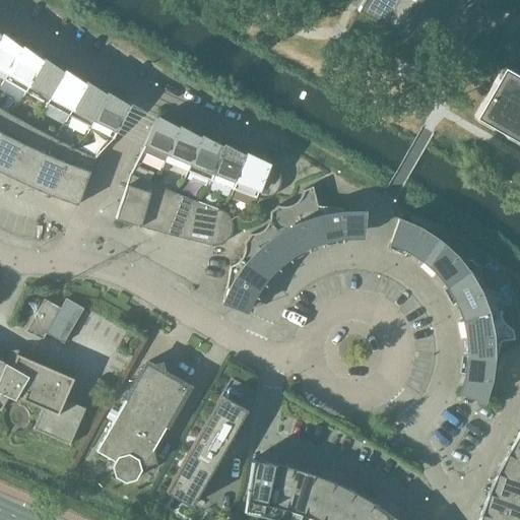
[(399,34),(418,0),(362,0),(356,9),(399,34)]
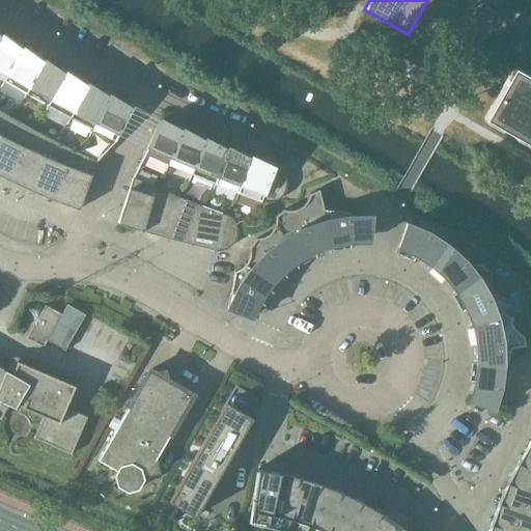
[(0,39),(0,79),(4,82),(23,50),(2,36),(0,39)]
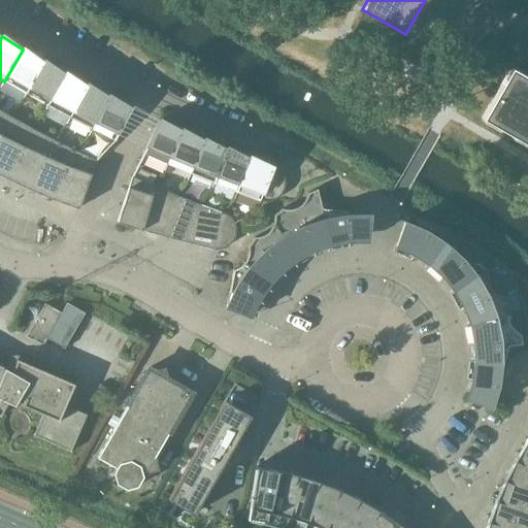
[(4,81),(26,94),(44,62),(23,50),(4,81)]
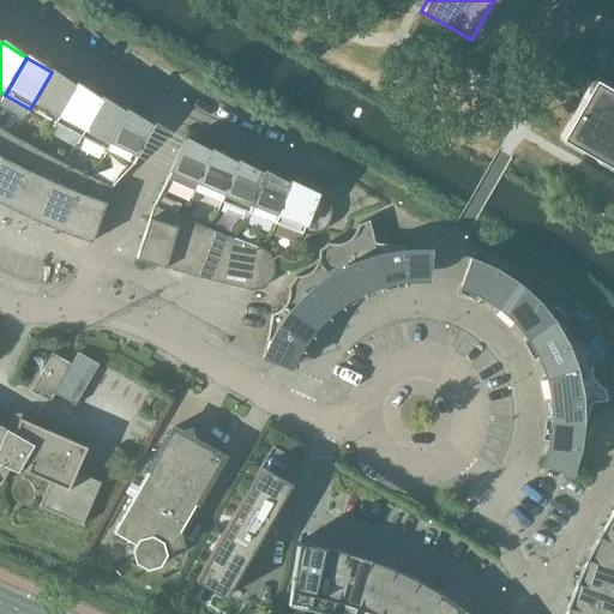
[(30,109),(55,124),(76,85),(52,72),(30,109)]
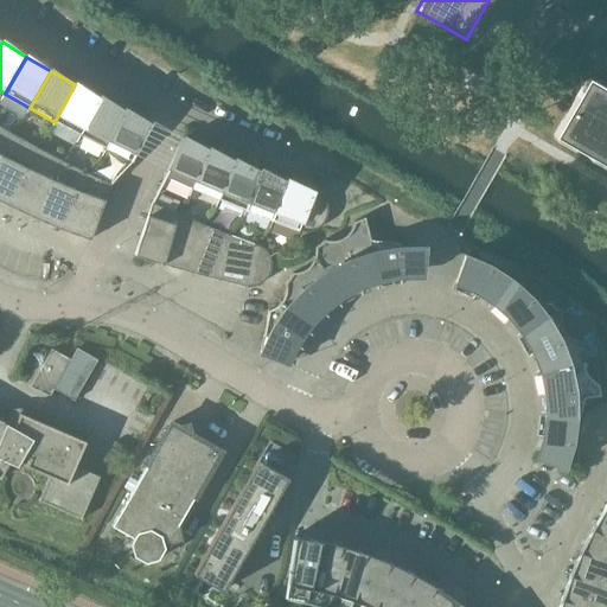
[(606,101),(605,101),(606,96),(606,89),(586,77),(553,135),(606,166),(606,101)]
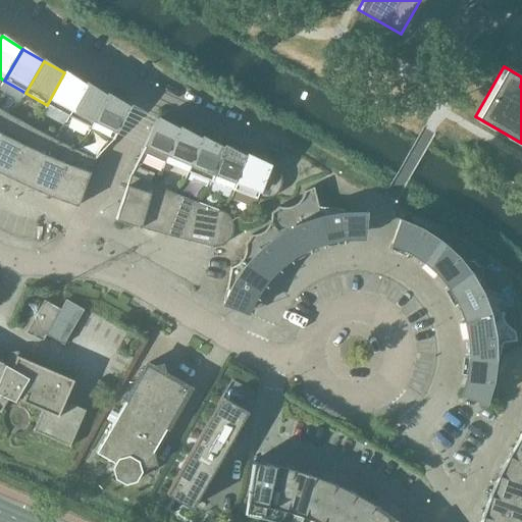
[(47,105),(68,116),(86,84),(64,72),(47,105)]
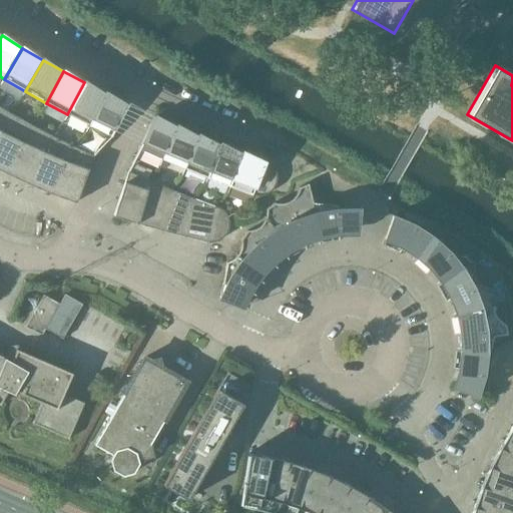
[(67,114),(89,125),(105,93),(84,82),(67,114)]
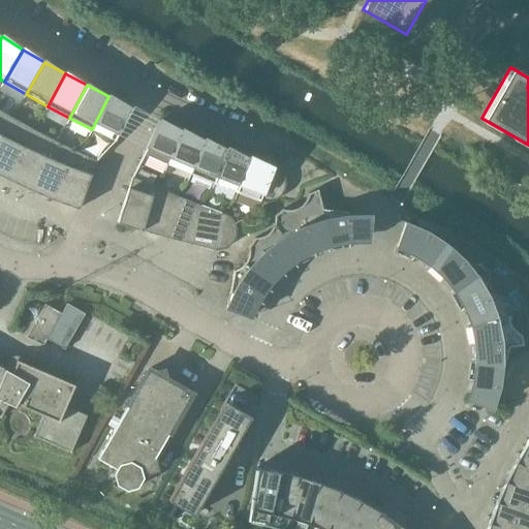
[(109,96),(92,129),(115,141),(131,107),(109,96)]
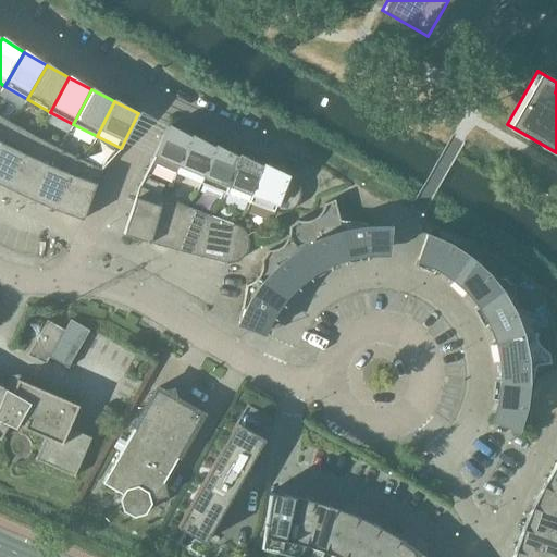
[(0,144),(10,122),(0,115),(0,144)]
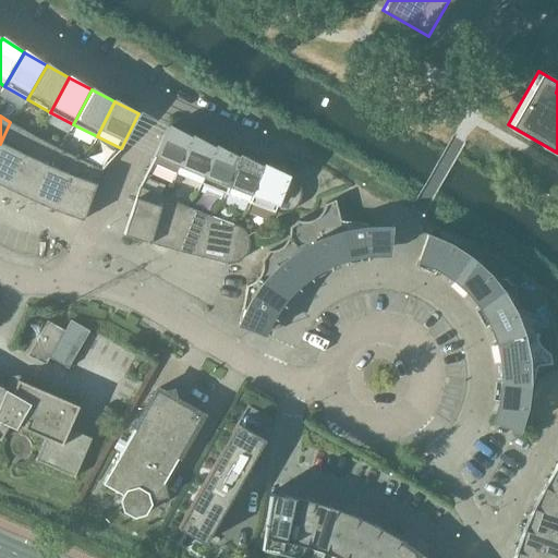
[(0,144),(0,184),(9,190),(33,135),(10,122),(0,144)]
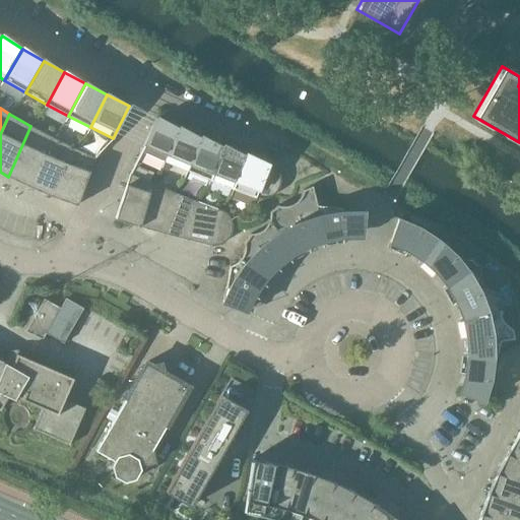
[(141,151),(165,161),(179,128),(156,118),(141,151)]
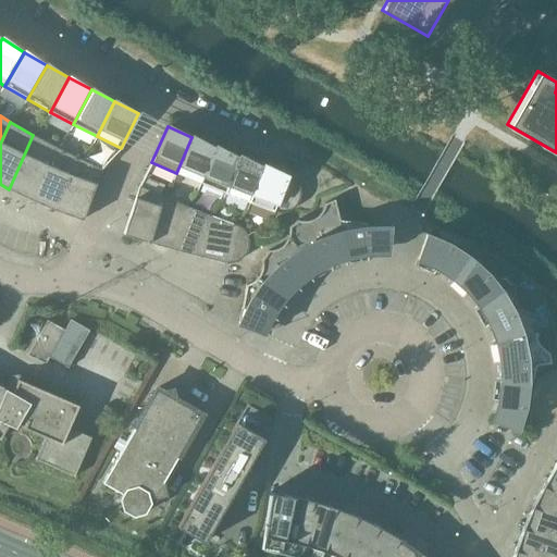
[(9,189),(33,200),(54,146),(33,135),(9,189)]
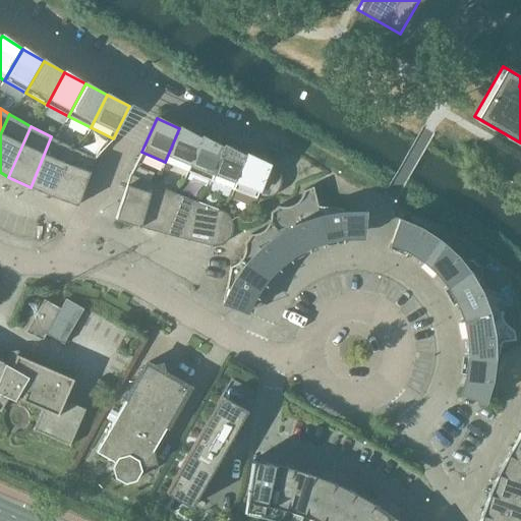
[(165,162),(187,172),(201,137),(179,128),(165,162)]
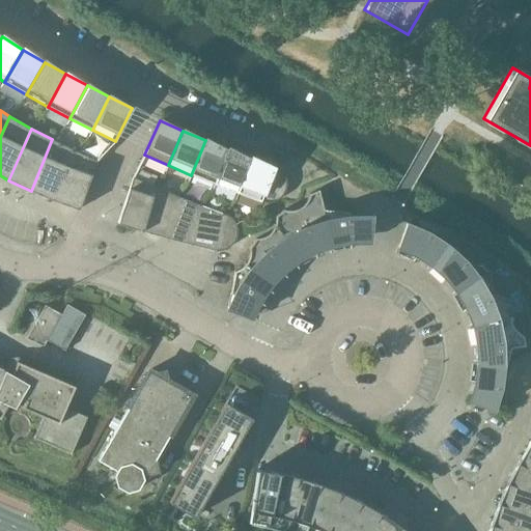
[(31,191),(55,200),(74,150),(52,139),(31,191)]
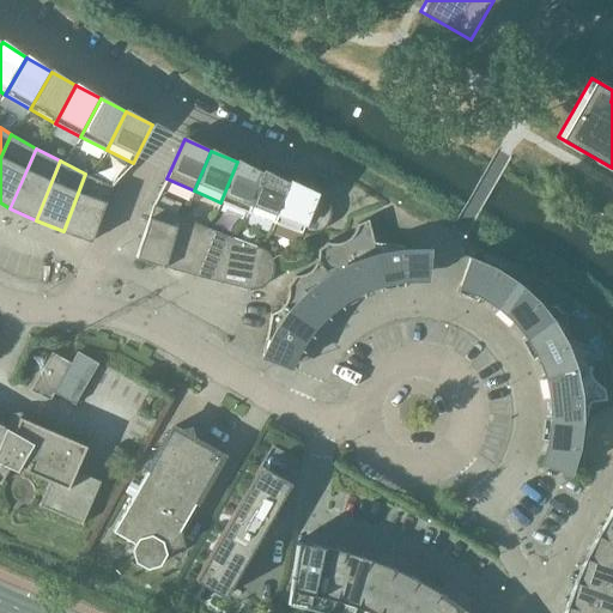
[(220,202),(248,213),(263,173),(237,162),(220,202)]
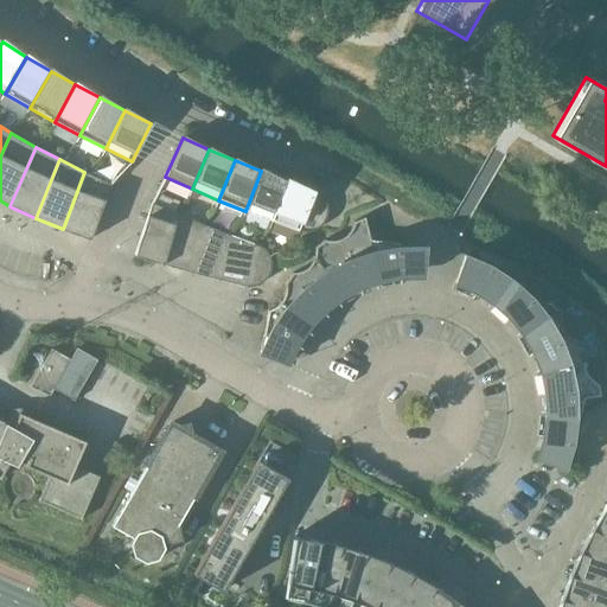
[(246,211),(272,222),(287,181),(261,171),(246,211)]
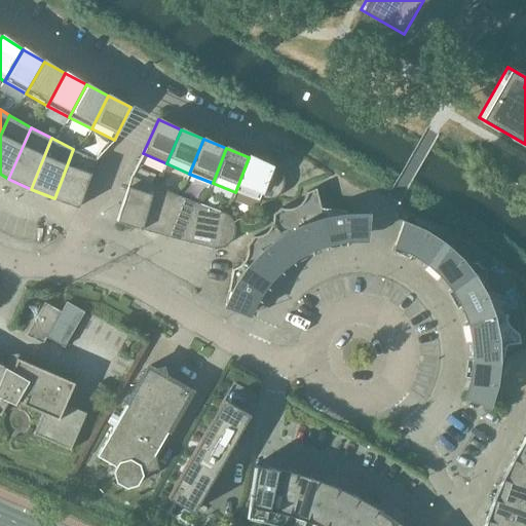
[(73,149),(54,198),(78,208),(97,160),(73,149)]
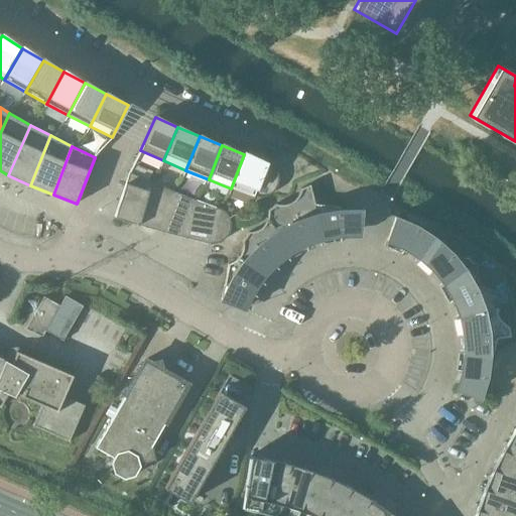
[(244,154),(231,188),(254,197),(259,198),(264,198),(268,196),(272,192),(275,189),(277,184),(278,180),(278,175),(276,171),(274,167),(271,164),(266,162),(244,154)]
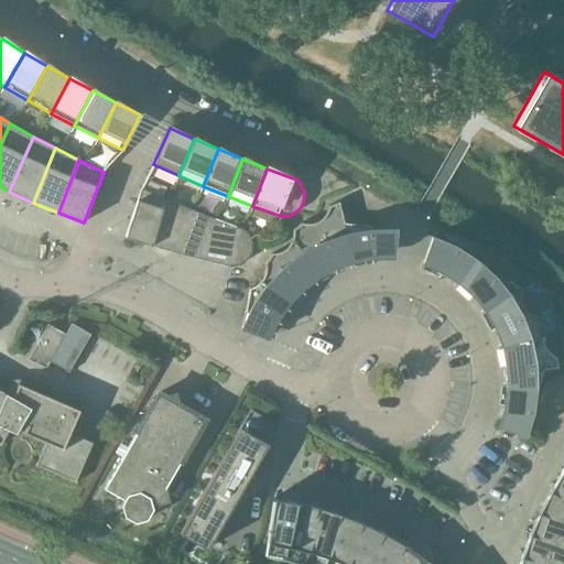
[(126,237),(152,246),(165,198),(141,188),(126,237)]
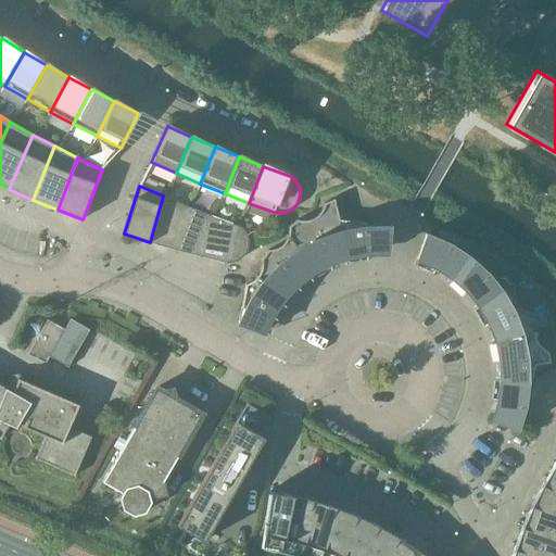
[(150,242),(175,250),(186,205),(163,196),(150,242)]
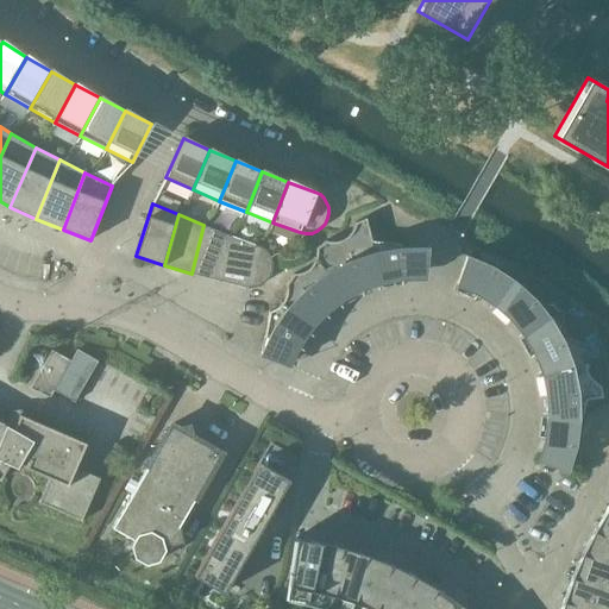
[(365,219),(381,281),(403,277),(401,244),(371,240),(366,218),(365,219)]
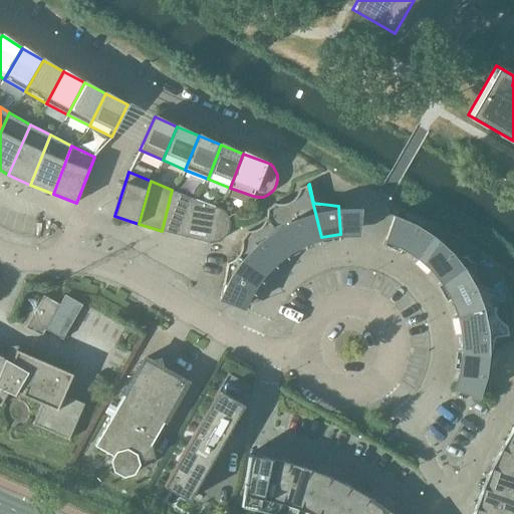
[(267,214),(266,218),(288,251),(304,243),(321,237),(308,185),(299,188),(298,192),(296,196),(294,199),(291,202),(288,203),(287,202),(286,202),(286,203),(283,204),(279,204),(275,204),(267,210),(267,214)]
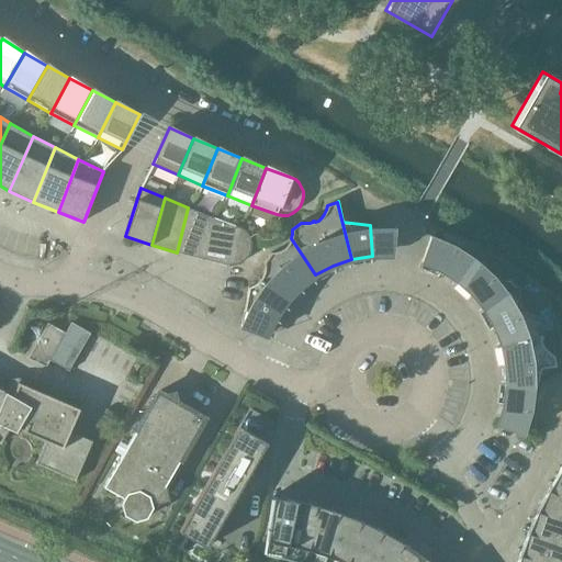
[(177,253),(203,259),(212,217),(188,208),(177,253)]
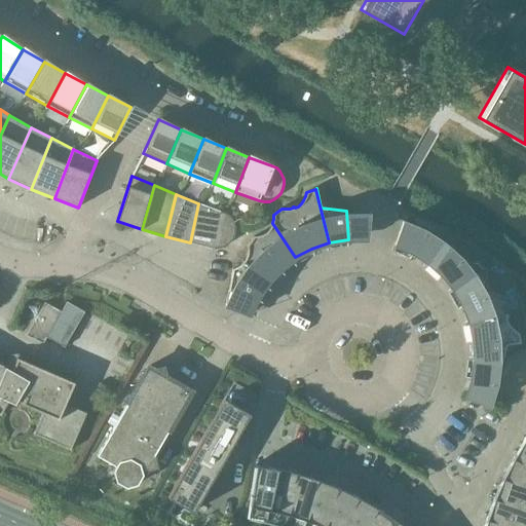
[(198,203),(190,242),(215,249),(220,249),(225,247),(230,242),(233,238),(235,233),(235,227),(233,222),(230,217),(226,214),(198,203)]
